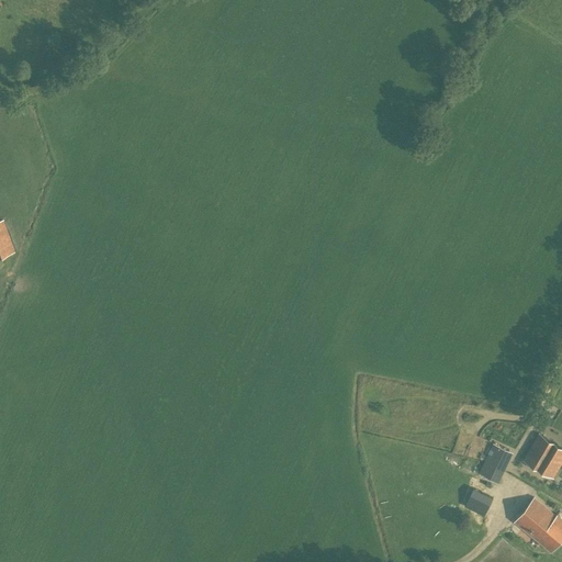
[(13,253),(6,227),(2,220),(1,220),(0,220),(0,257),(8,255),(13,253)]
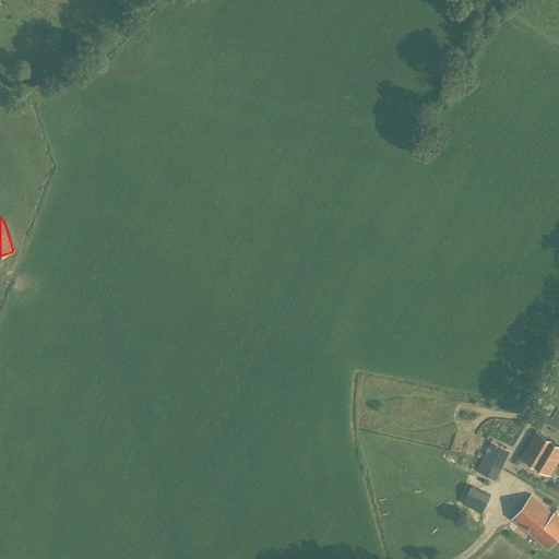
[(558,443),(537,431),(521,458),(549,475),(558,458),(558,443)]
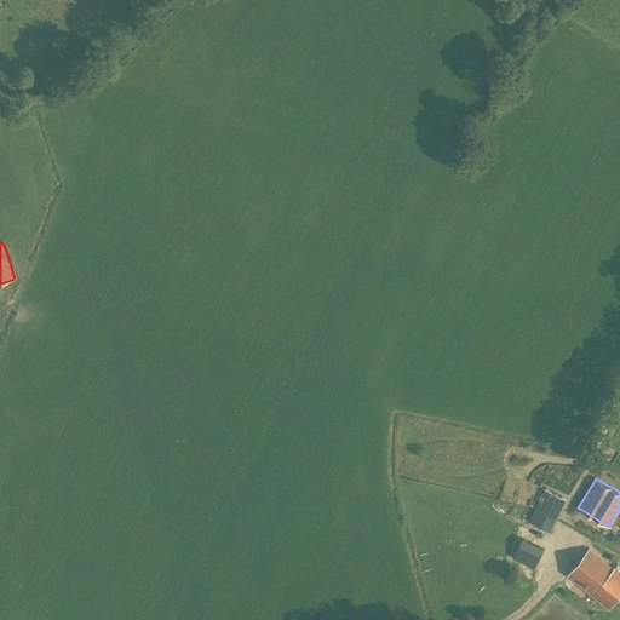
[(528,522),(550,532),(567,498),(544,488),(528,522)]
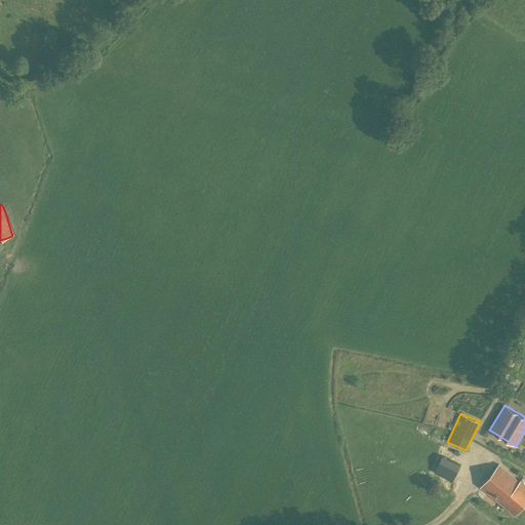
[(397,456),(451,482),(462,458),(408,433),(397,456)]
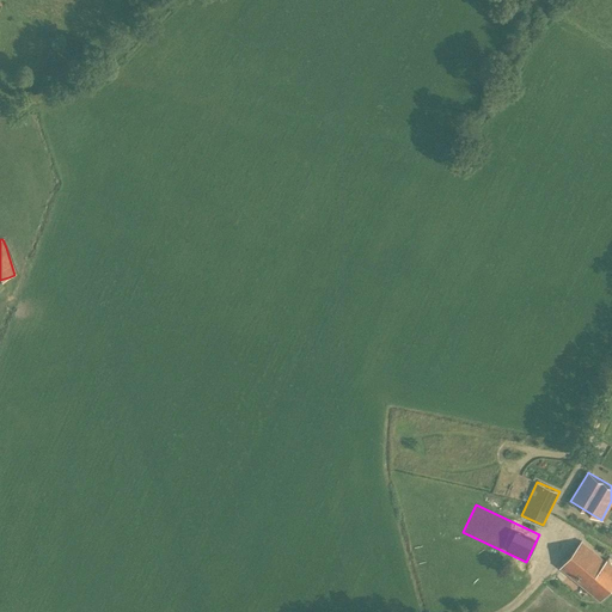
[(581,542),(561,567),(600,600),(611,585),(611,564),(610,563),(609,564),(581,542)]
